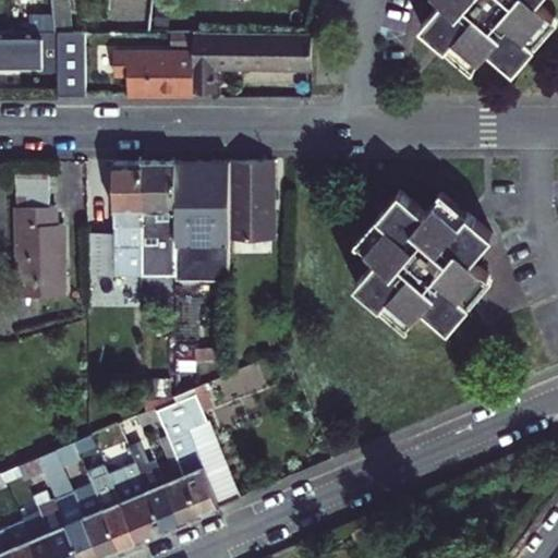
[(52,0),(39,0),(41,16),(55,15),(52,0)]
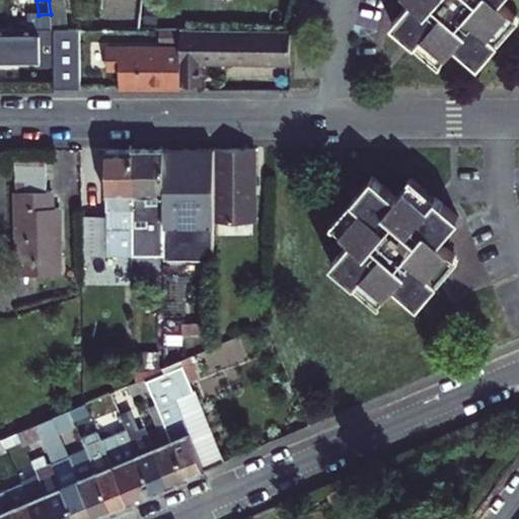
[(49,0),(51,14),(61,13),(59,0),(49,0)]
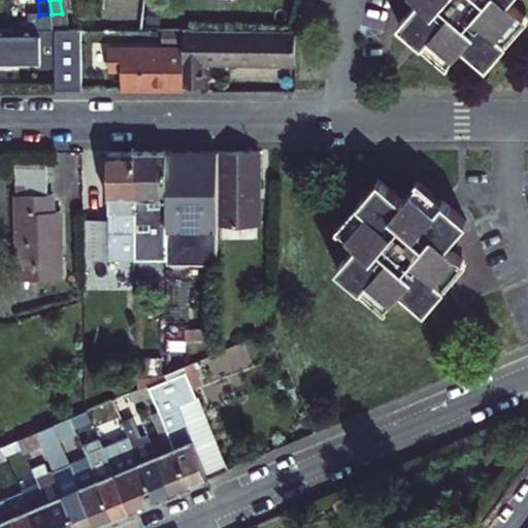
[(508,0),(414,0),(417,2),(396,26),(442,66),(459,48),(483,69),(525,21),(505,4),(508,0)]
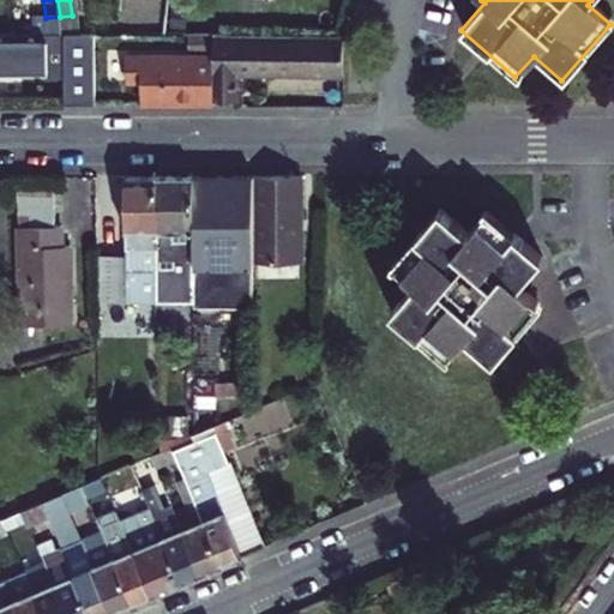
[(72,16),(60,17),(62,36),(74,35),(72,16)]
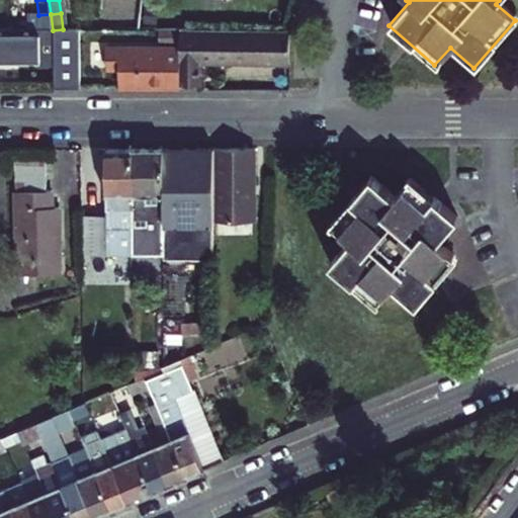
[(90,29),(74,29),(74,93),(91,93),(90,29)]
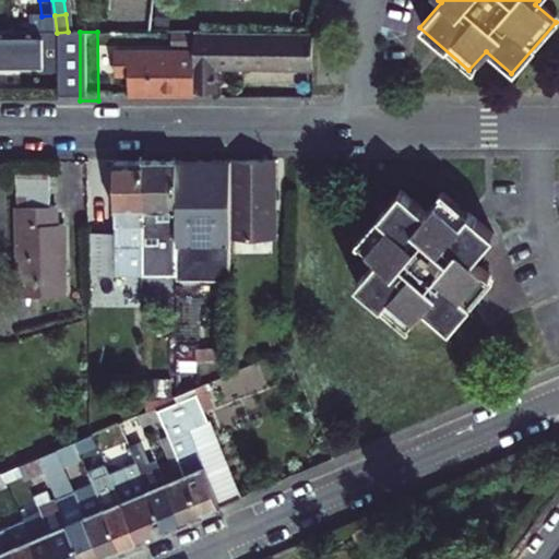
[(199,55),(200,94),(223,94),(223,71),(311,70),(312,37),(199,38),(199,55)]
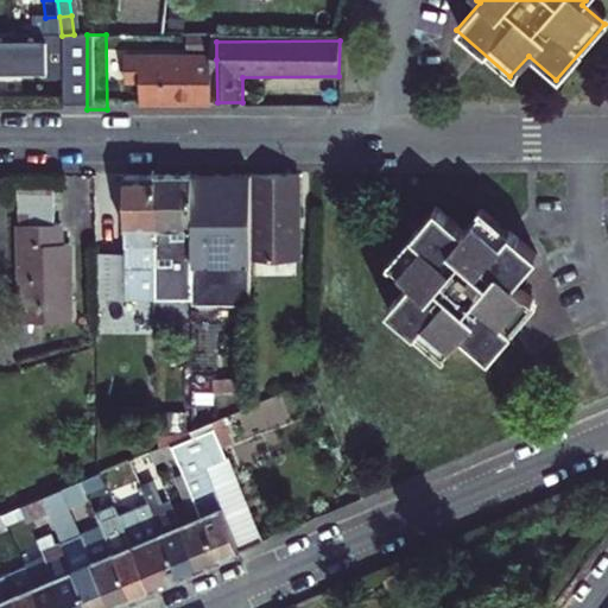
[(0,74),(49,75),(49,46),(0,45),(0,74)]
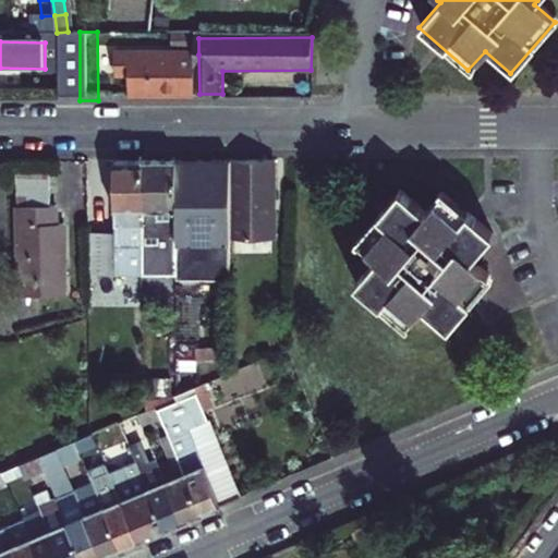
[(199,94),(198,55),(120,56),(120,77),(135,77),(134,97),(199,97),(199,94)]
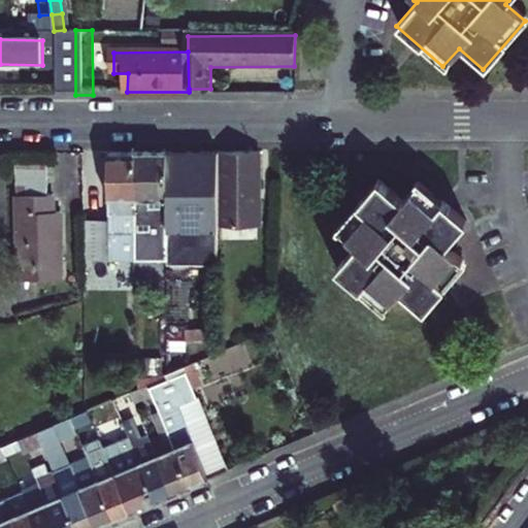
[(137,156),(111,156),(110,224),(87,224),(87,264),(137,264),(137,156)]
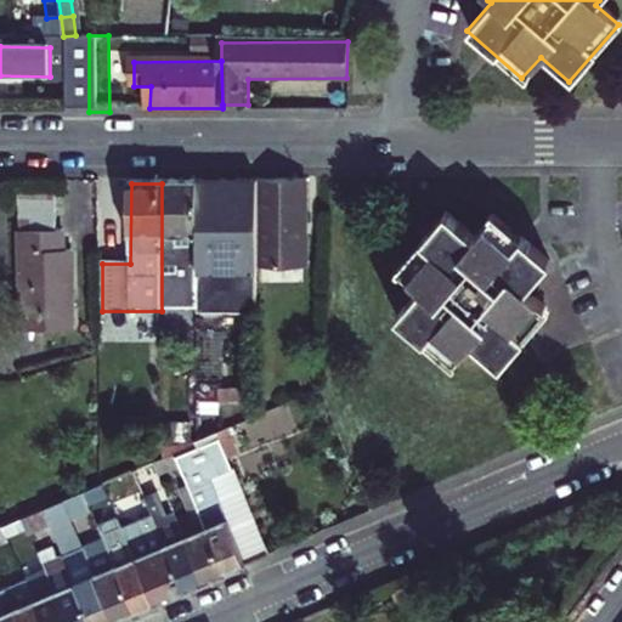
[(201,184),(162,184),(162,311),(198,311),(201,184)]
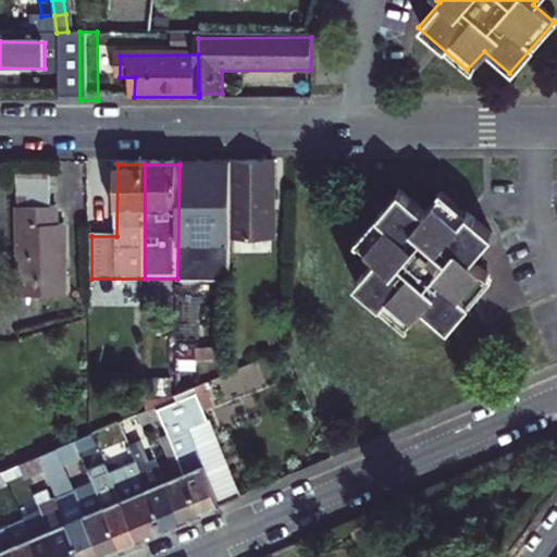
[(231,165),(180,164),(177,279),(177,283),(230,283),(230,243),(231,165)]
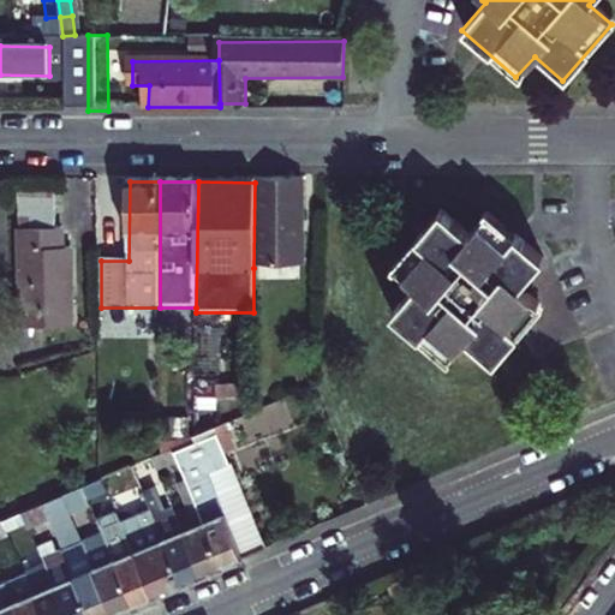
[(255,183),(254,268),(302,269),(302,183),(255,183)]
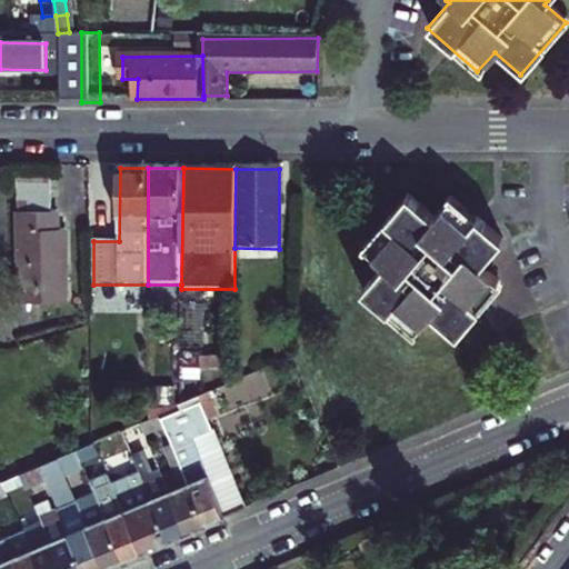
[(20,179),(21,302),(68,302),(67,230),(60,230),(59,211),(53,211),(53,178),(20,179)]
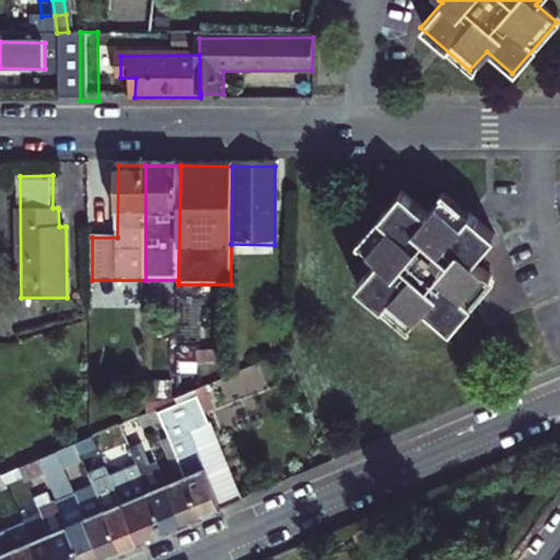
[(423,219),(398,198),(354,249),(376,268),(354,293),(406,337),(423,315),(450,337),(492,286),(470,267),(492,241),(441,197),(423,219)]
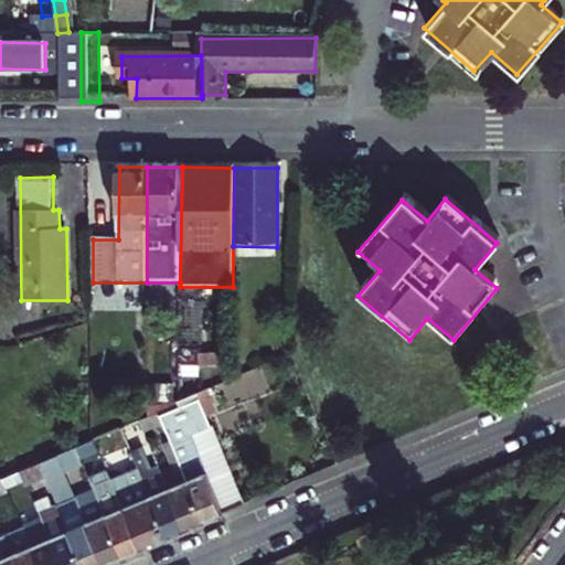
[(179,412),(182,417),(202,409),(200,403),(179,412)]
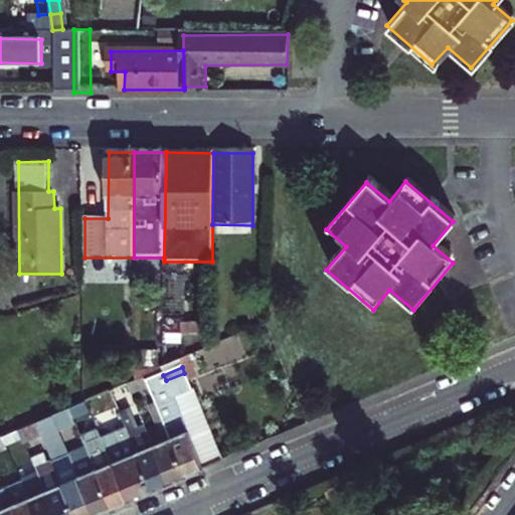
[(194,399),(184,373),(166,380),(177,406),(194,399)]
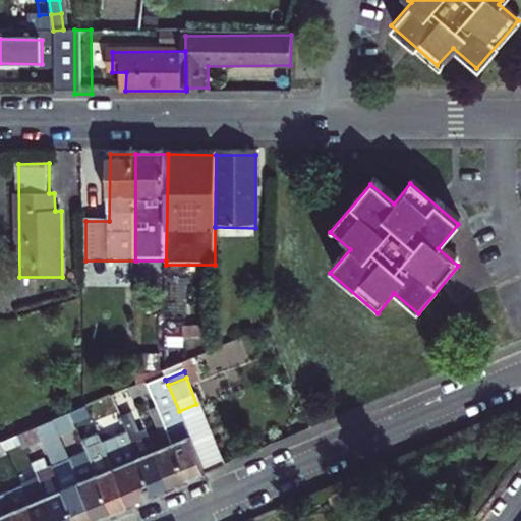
[(167,431),(189,484),(208,477),(179,411),(168,385),(165,380),(148,387),(167,431)]
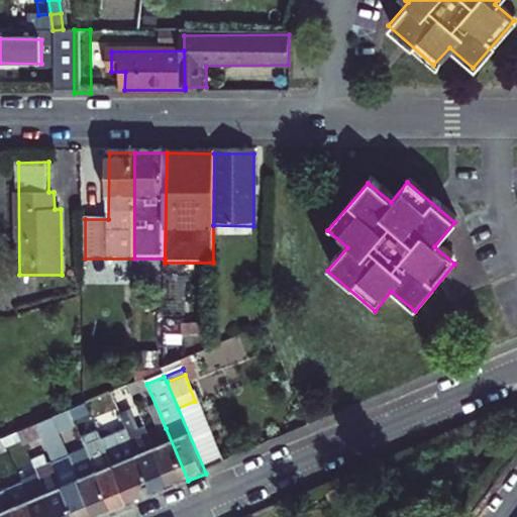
[(178,408),(206,474),(226,466),(198,400),(195,401),(178,408)]
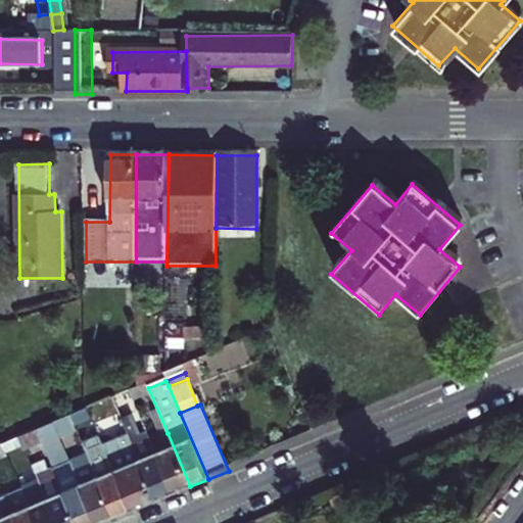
[(59,435),(90,422),(84,406),(35,426),(51,466),(68,459),(59,435)]
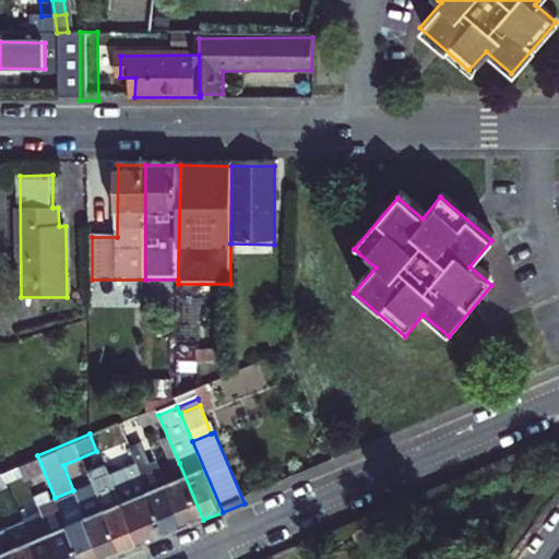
[(185,527),(203,520),(179,463),(173,465),(176,472),(163,477),(185,527)]
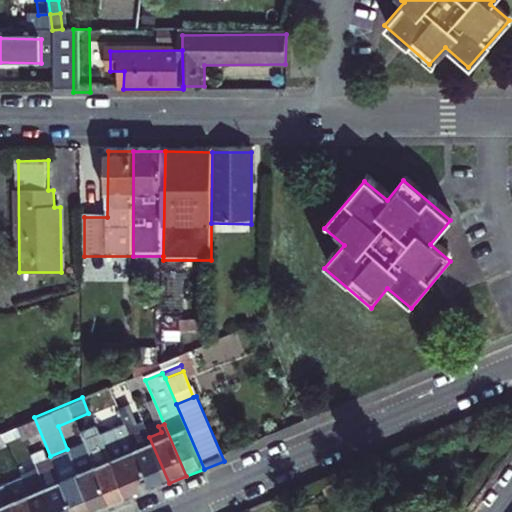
[(147,431),(129,438),(152,491),(169,483),(149,437),(147,431)]
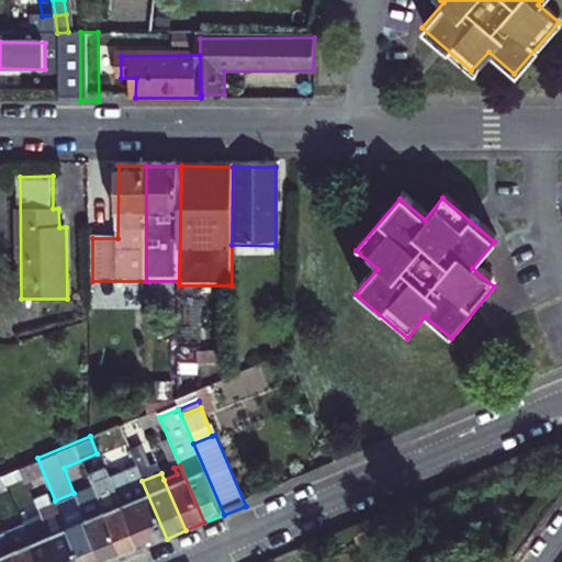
[(119,492),(125,507),(143,549),(160,541),(167,539),(142,481),(119,492)]
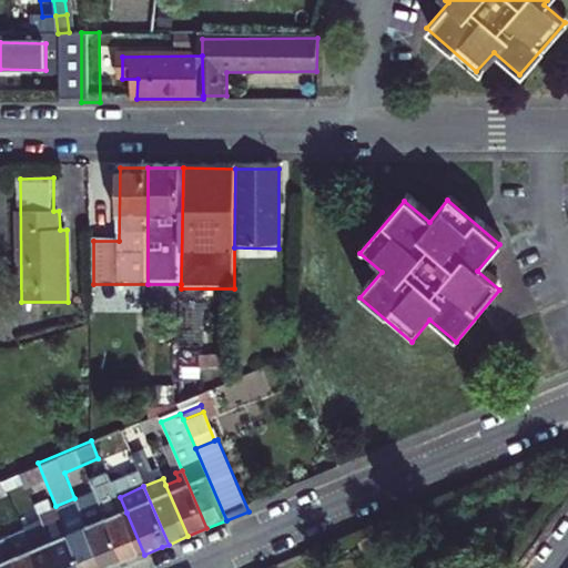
[(98,506),(82,513),(104,567),(112,567),(125,563),(108,520),(103,509),(100,511),(98,506)]
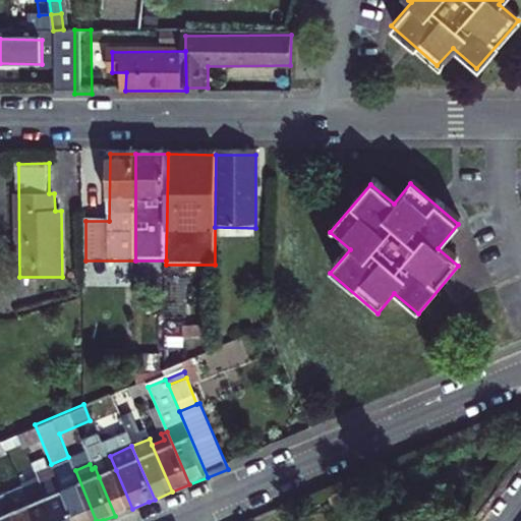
[(96,520),(75,470),(57,478),(74,520),(96,520)]
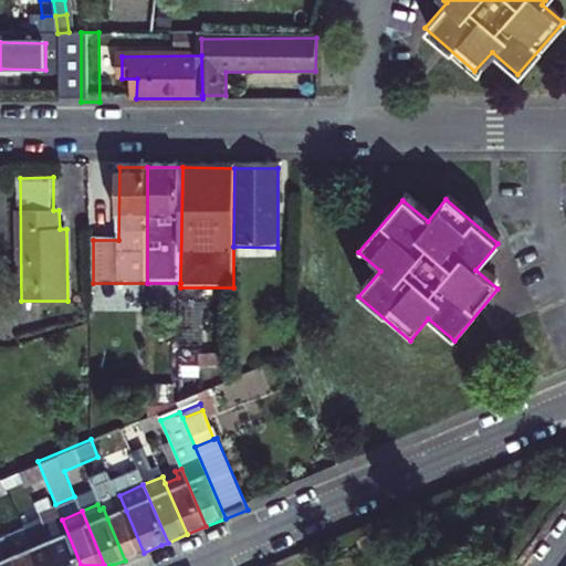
[(126,511),(107,519),(125,561),(144,553),(126,511)]
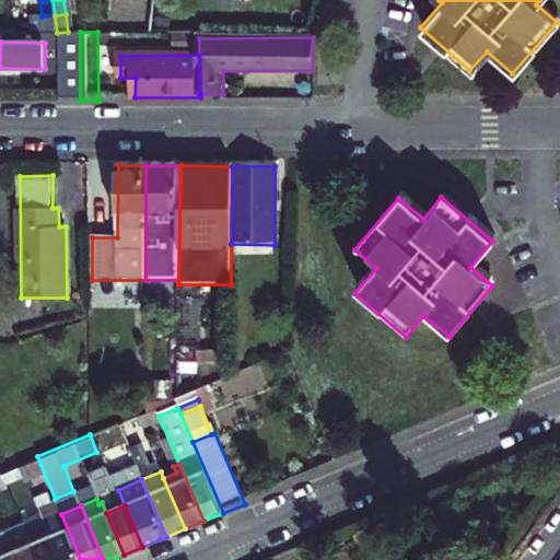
[(80,559),(61,514),(43,522),(59,559),(80,559)]
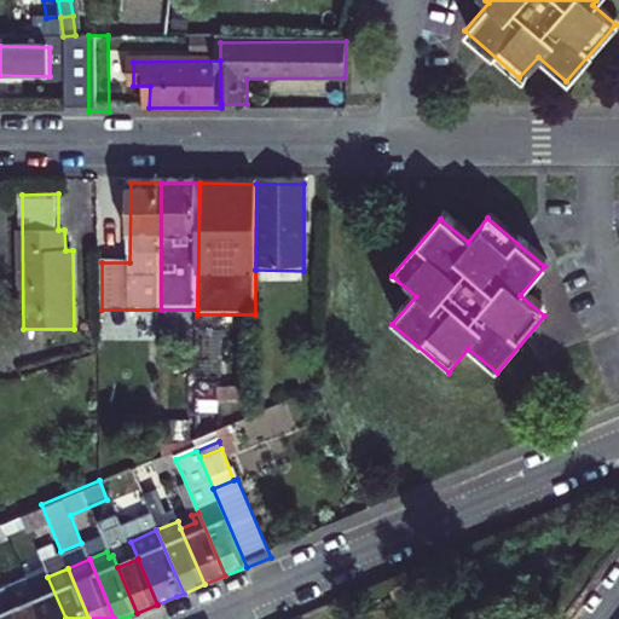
[(65,618),(47,577),(27,584),(41,618),(65,618)]
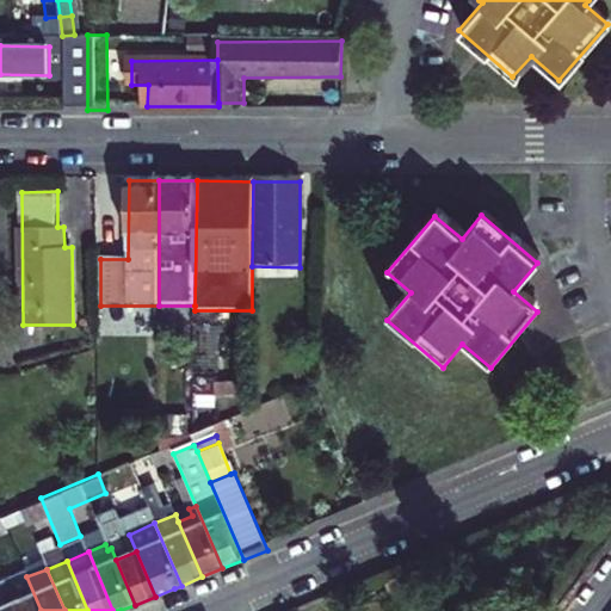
[(41,610),(26,576),(7,586),(18,610),(41,610)]
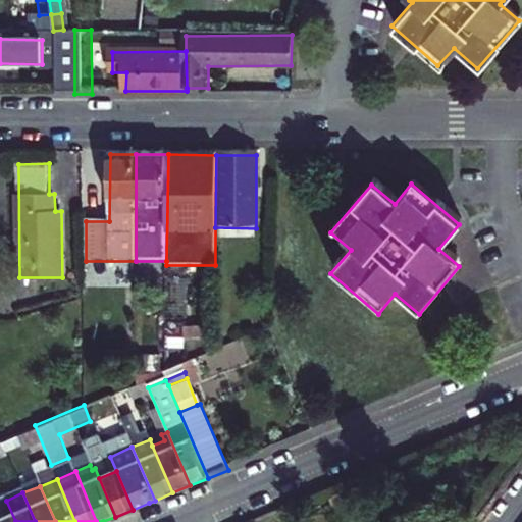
[(15,521),(6,501),(0,503),(0,521),(15,521)]
